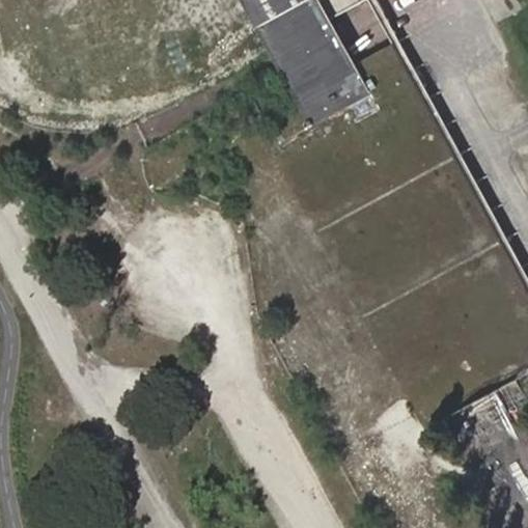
[(248,0),(316,122),(370,94),(318,0),(248,0)]
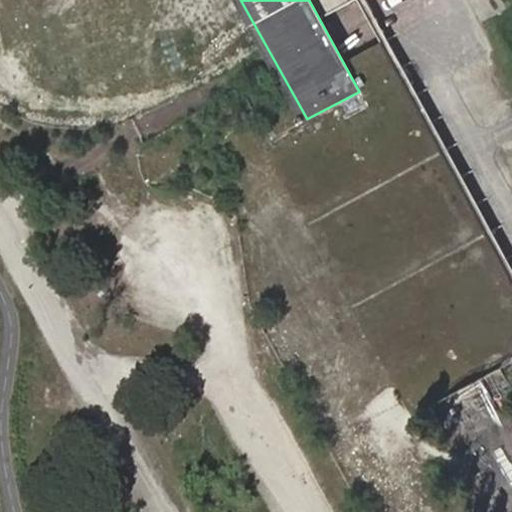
[(361,0),(324,0),(329,13),(362,2),(361,0)]
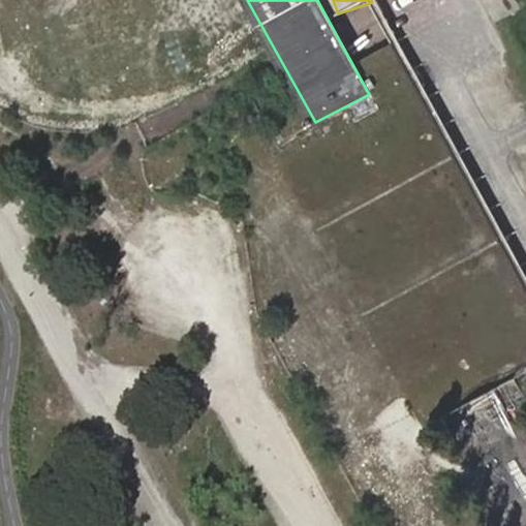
[(481,0),(495,26),(523,11),(516,0),(481,0)]
